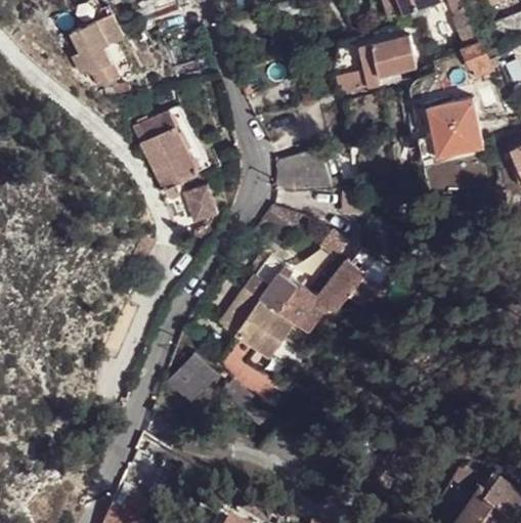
[(146,0),(152,17),(175,9),(171,0),(146,0)]
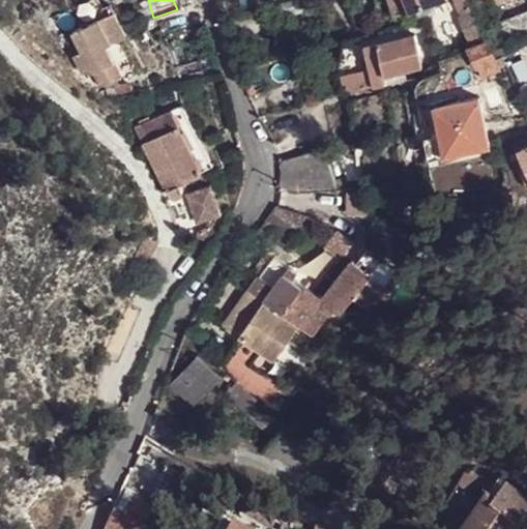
[(387,0),(393,13),(435,0),(387,0)]
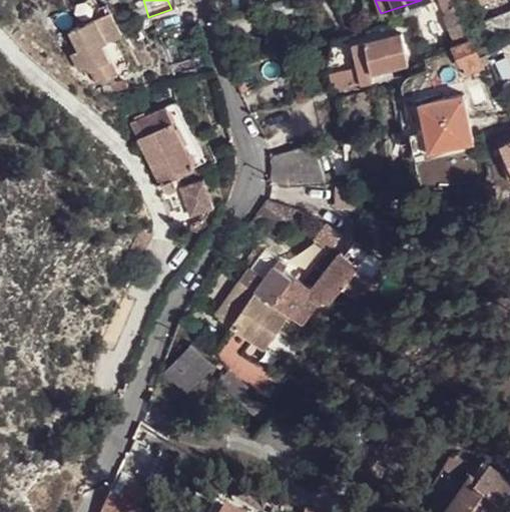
[(472,40),(454,0),(440,0),(447,14),(445,15),(457,45),(461,43),(472,40)]
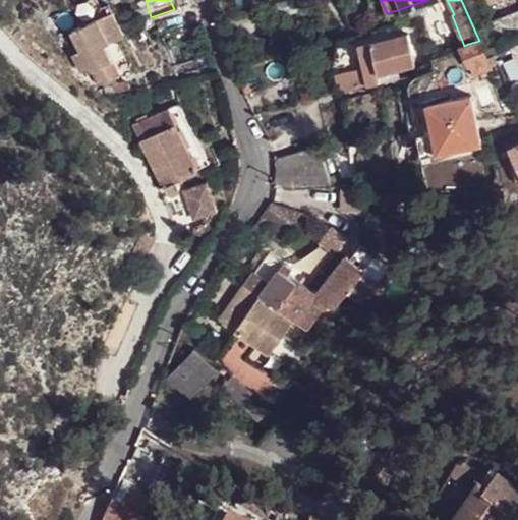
[(112,9),(72,26),(80,46),(72,50),(79,67),(90,63),(98,82),(118,73),(104,41),(123,34),(112,9)]
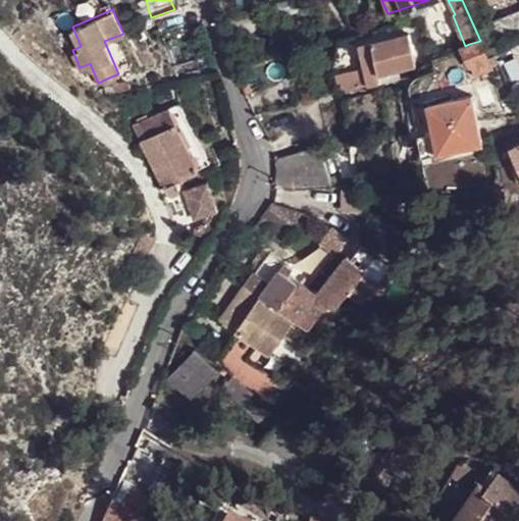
[(411,34),(374,43),(382,74),(392,71),(419,65),(411,34)]
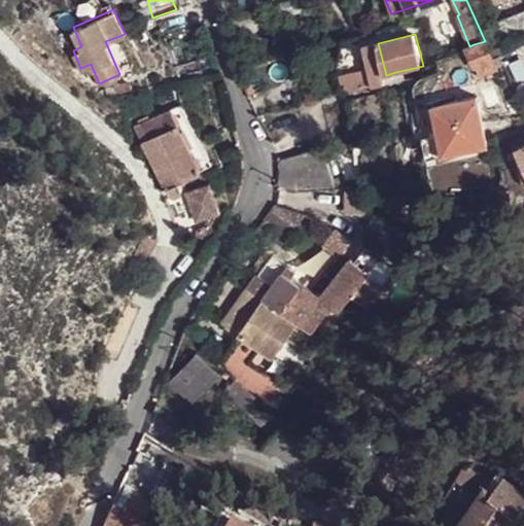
[(352,40),(342,43),(344,49),(354,46),(352,40)]
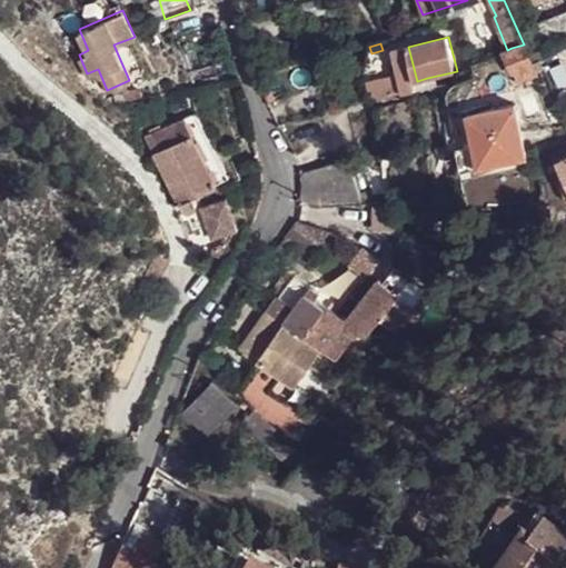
[(507,50),(504,51),(513,76),(515,73),(519,83),(540,77),(534,63),(532,65),(524,45),(512,48),(507,50)]
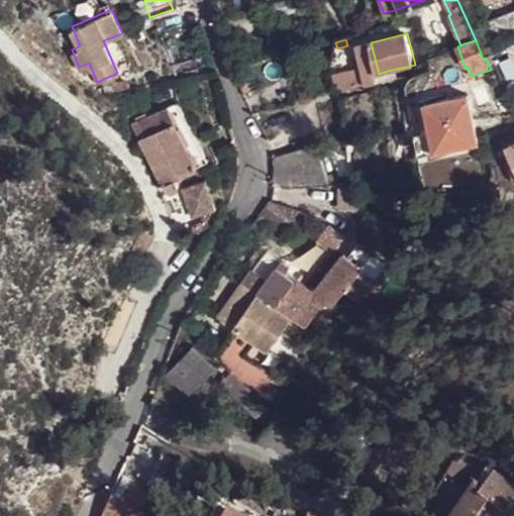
[(379,74),(371,42),(356,45),(361,69),(365,87),(366,88),(391,83),(388,71),(379,74)]
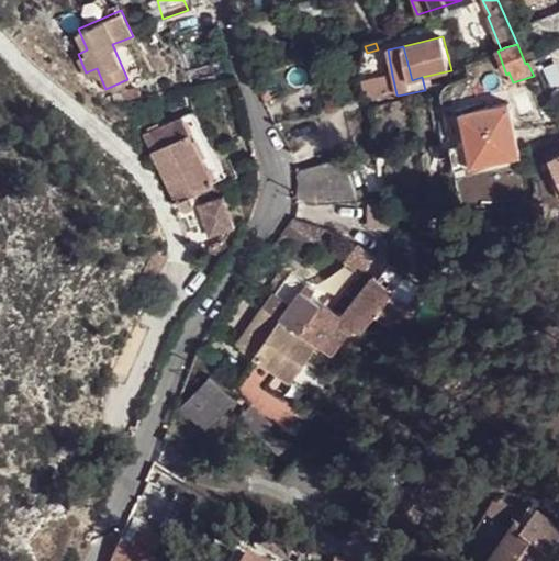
[(522,53),(525,64),(527,63),(532,62),(537,58),(533,48),(522,53)]
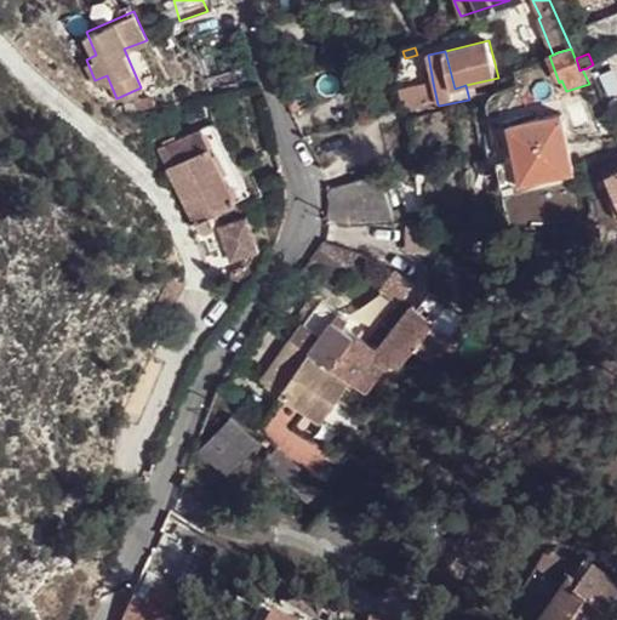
[(438,104),(433,83),(404,89),(407,111),(438,104)]
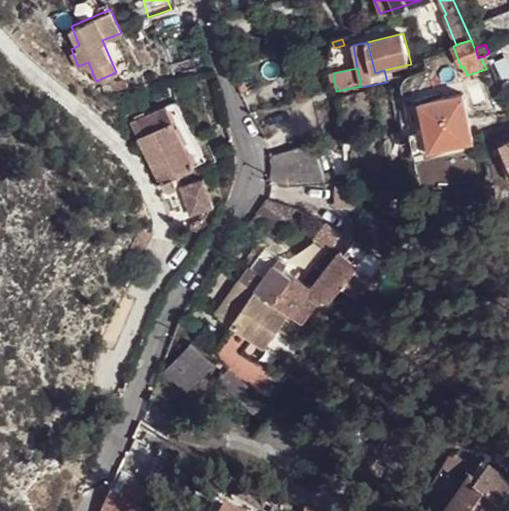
[(463,96),(421,104),(431,151),(473,145),(463,96)]
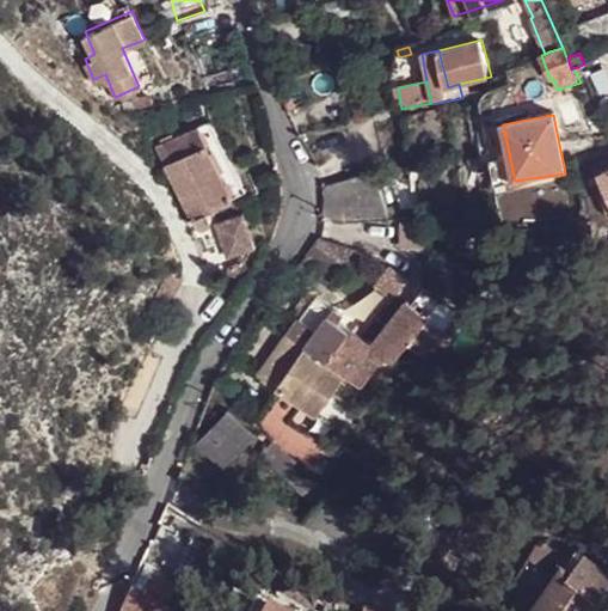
[(210,122),(198,128),(229,200),(243,194),(210,122)]
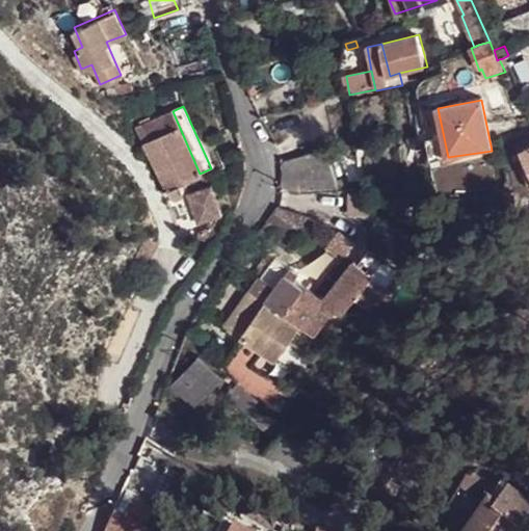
[(173,111),(136,127),(162,190),(177,184),(200,174),(173,111)]
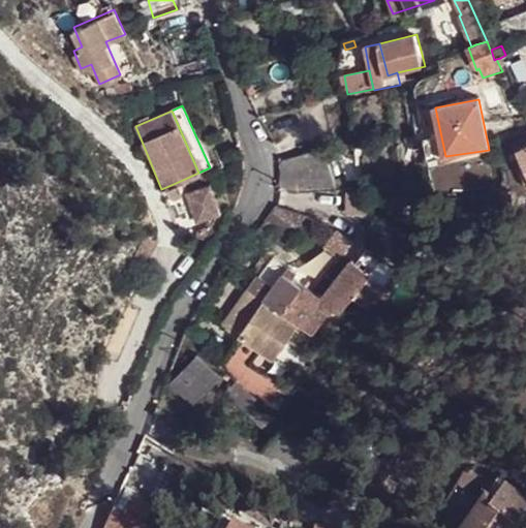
[(525,143),(516,148),(525,168),(525,143)]
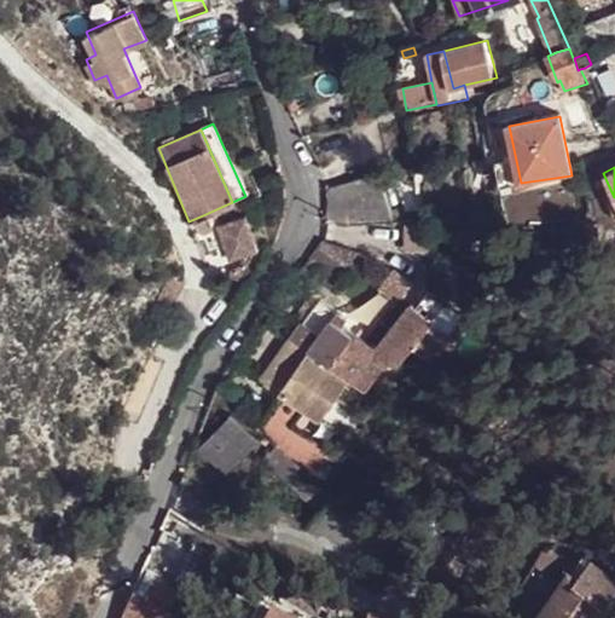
[(379,179),(329,194),(326,224),(343,225),(389,227),(379,179)]
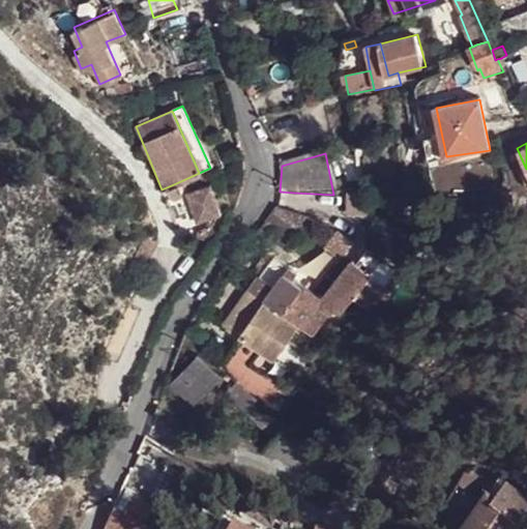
[(176,183),(162,189),(162,190),(164,195),(166,197),(169,198),(174,198),(177,196),(178,194),(179,190),(179,187),(176,183)]
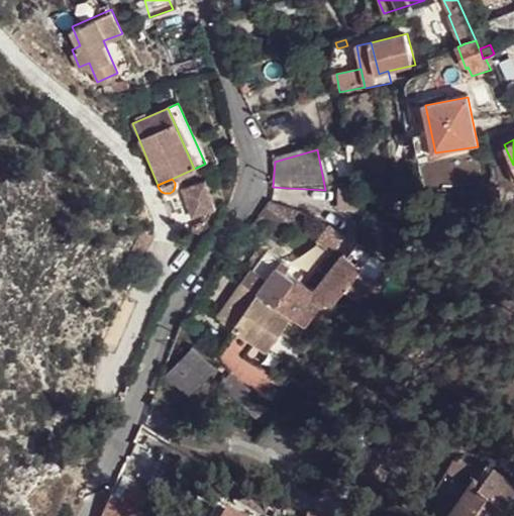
[(205,180),(183,188),(192,215),(214,207),(205,180)]
